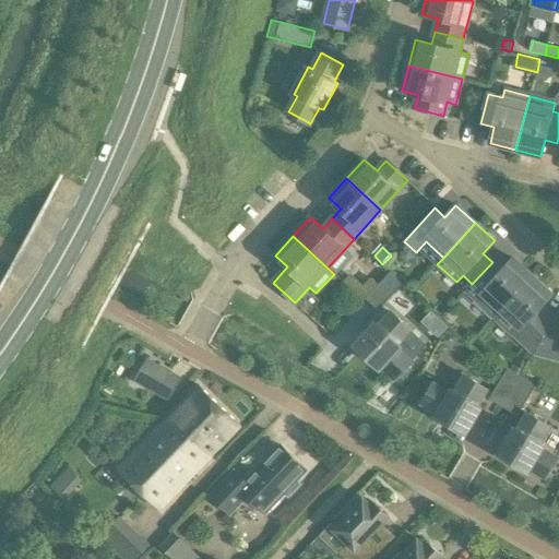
[(492,262),(472,284),(466,290),(495,317),(533,276),(513,259),(502,271),(492,262)]
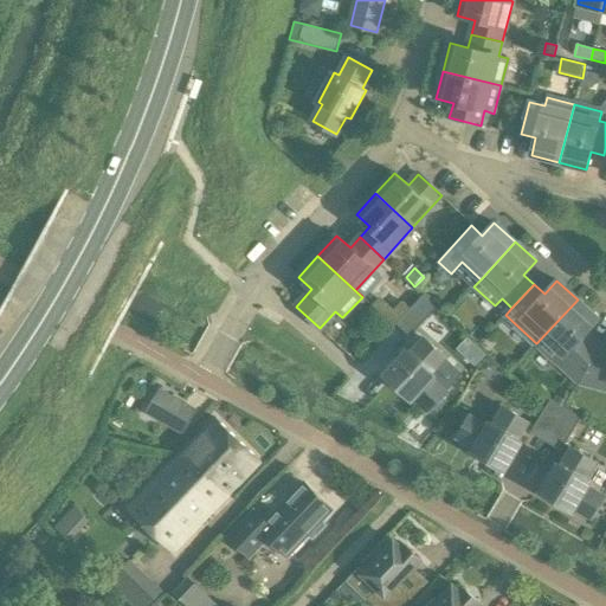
[(423,296),(397,323),(411,336),(437,308),(423,296)]
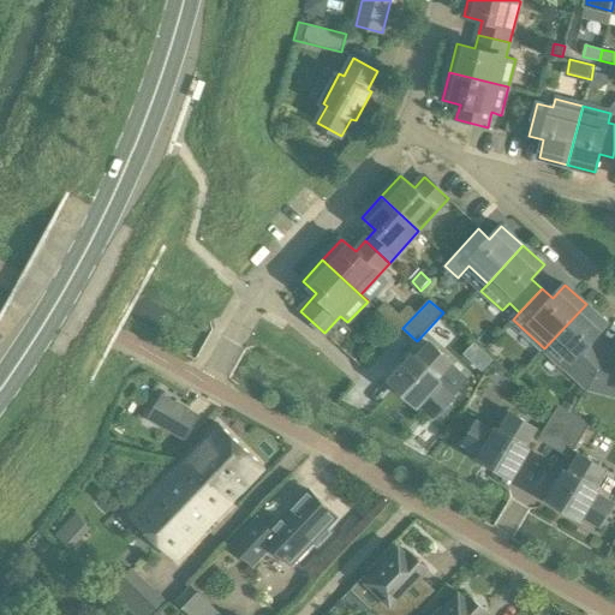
[(586,304),(544,348),(589,389),(609,351),(595,338),(608,323),(586,304)]
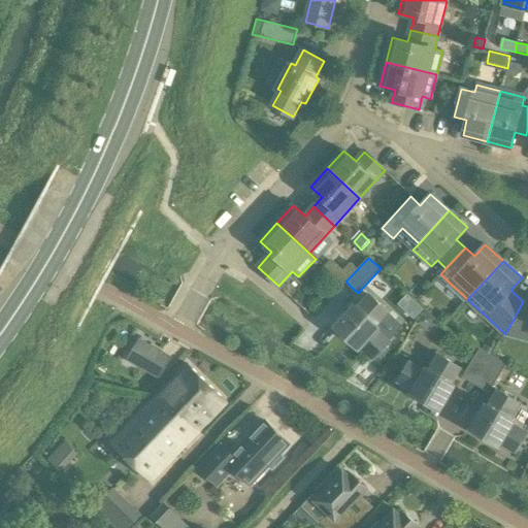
[(374,357),(389,341),(375,330),(378,327),(375,324),(387,311),(370,295),(358,308),(355,305),(335,327),(359,348),(362,345),(374,357)]
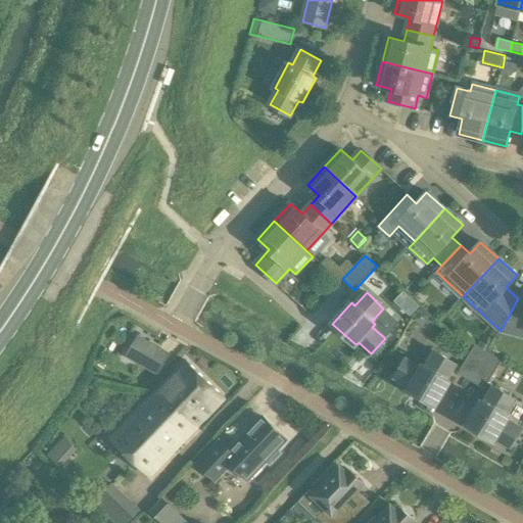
[(522,298),(518,298),(501,331),(522,336),(522,298)]
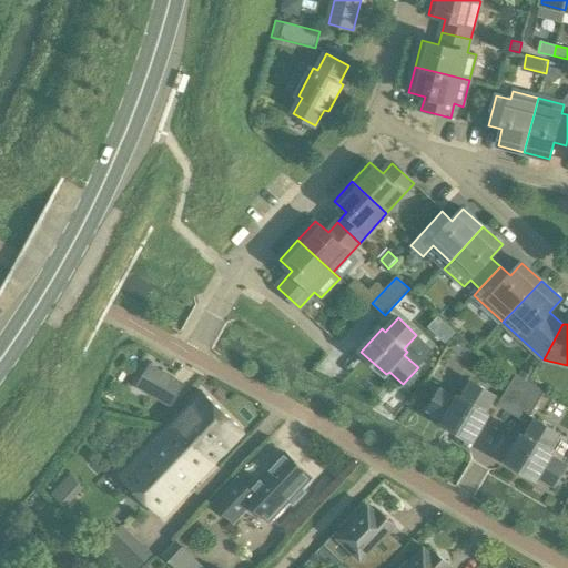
[(477,337),(473,342),(478,348),(484,343),(477,337)]
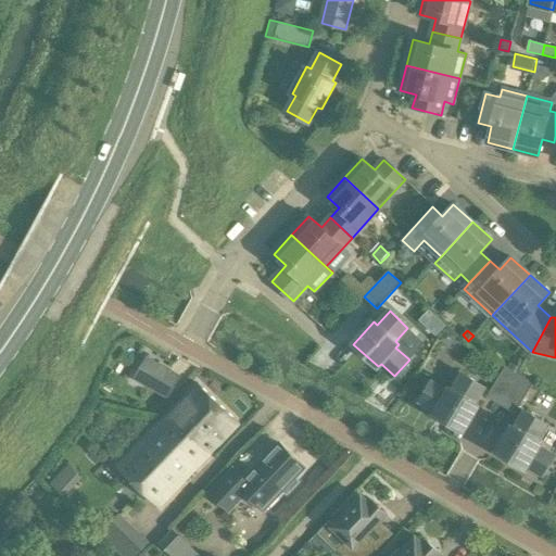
[(449,331),(441,343),(447,346),(453,338),(449,331)]
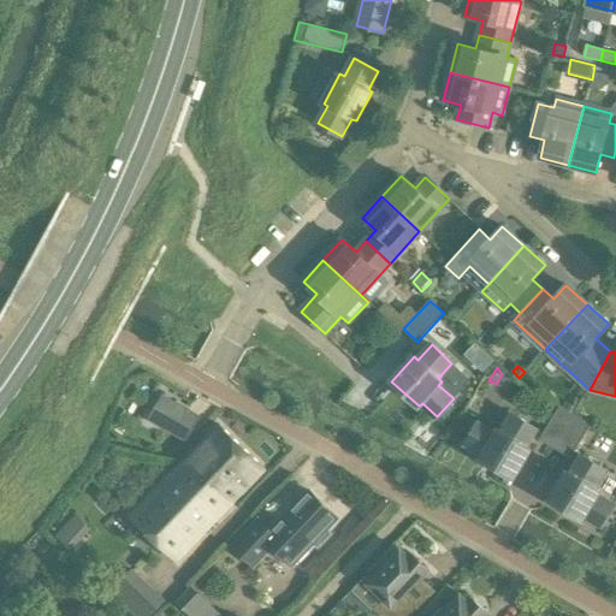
[(188,410),(161,396),(149,416),(175,431),(188,410)]
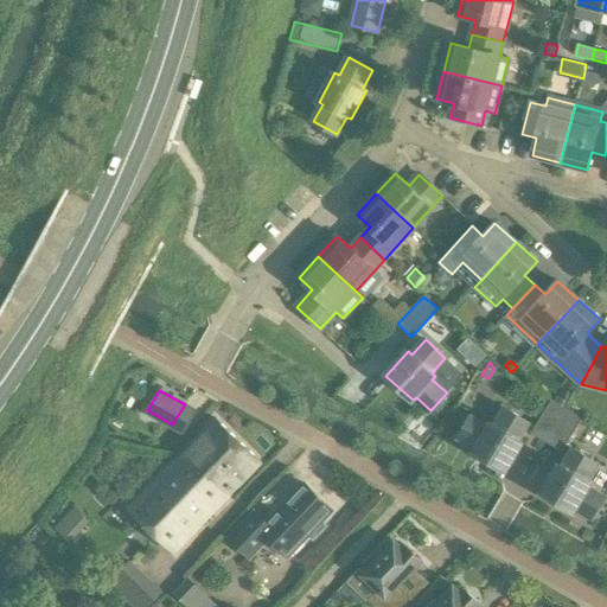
[(547,442),(567,409),(551,401),(531,434),(547,442)]
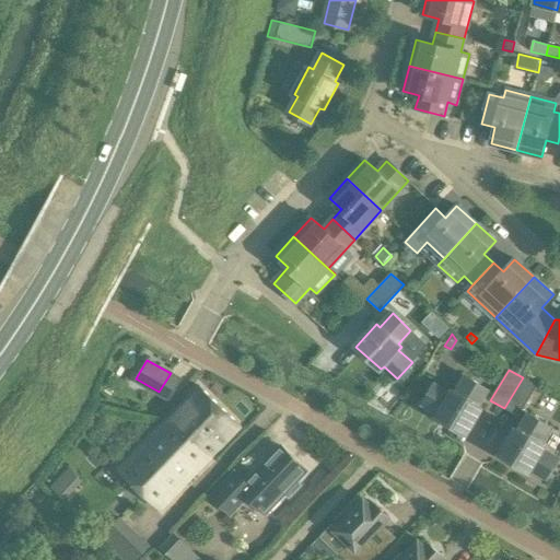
[(478,406),(488,389),(466,377),(457,393),(453,391),(451,394),(435,385),(423,404),(440,412),(438,417),(466,434),(481,408),(478,406)]
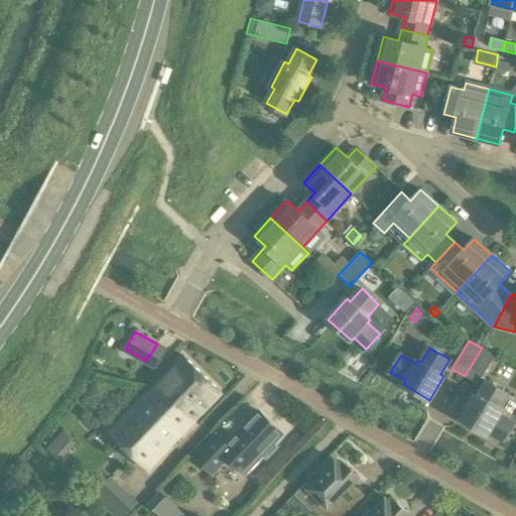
[(482,348),(465,376),(478,384),(495,356),(482,348)]
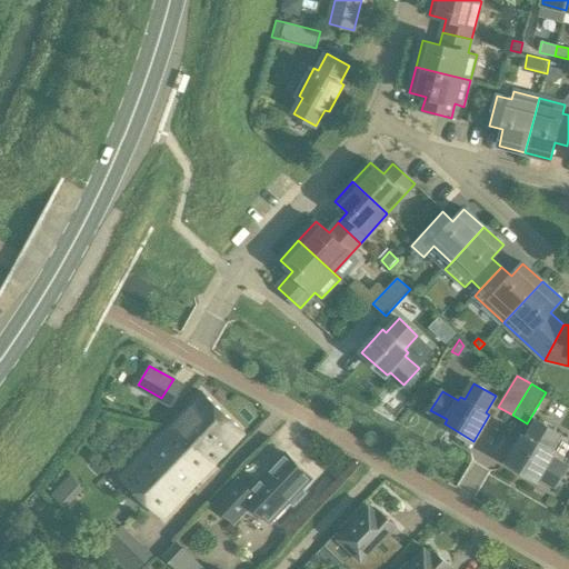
[(202,392),(169,426),(187,443),(191,439),(216,462),(245,432),(202,392)]
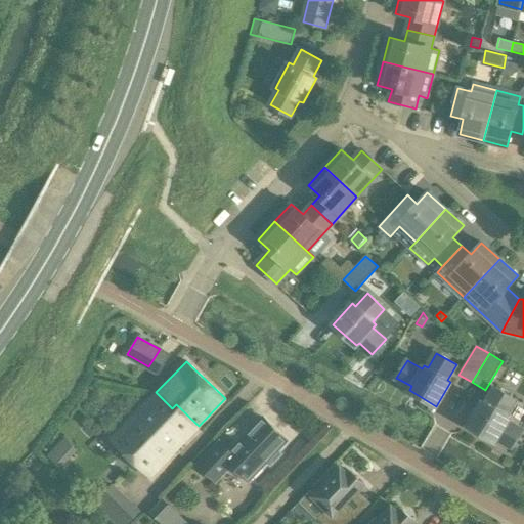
[(512,446),(522,429),(508,420),(510,417),(506,415),(515,400),(494,388),(486,402),(482,400),(468,425),(494,441),(496,438),(512,446)]
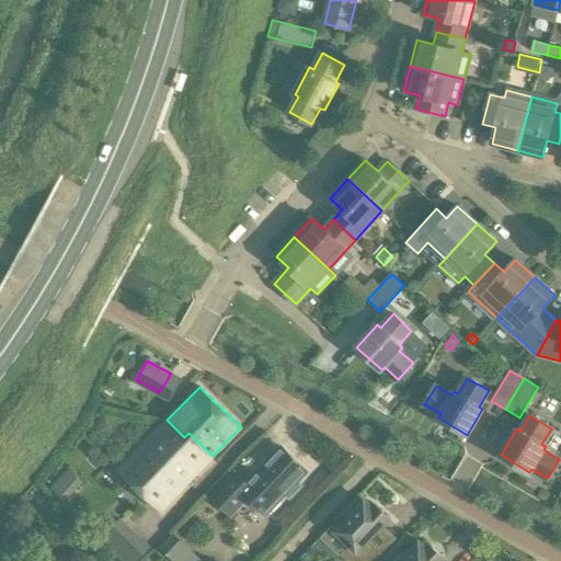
[(184,437),(167,420),(119,470),(161,511),(213,456),(189,433),(184,437)]
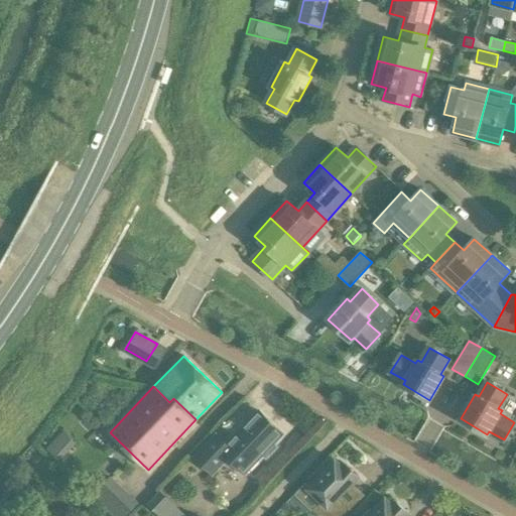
[(212,474),(228,458),(244,474),(262,455),(266,458),(276,446),(273,443),(282,434),(258,411),(227,444),(217,435),(195,458),(212,474)]
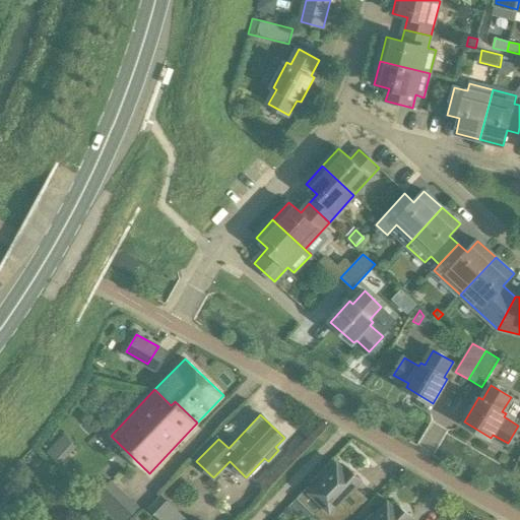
[(66,432),(49,451),(62,462),(79,444),(66,432)]
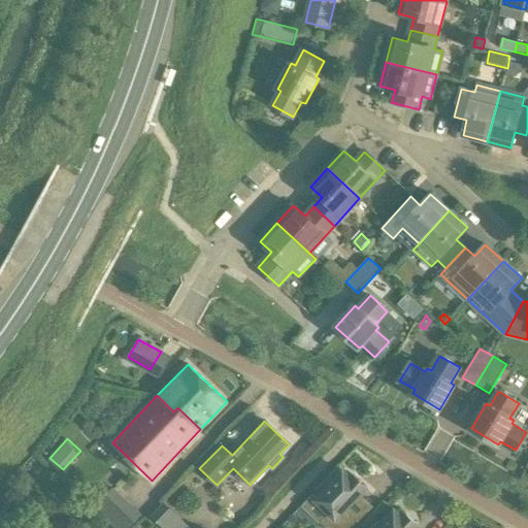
[(320,522),(325,527),(351,527),(358,521),(345,509),(366,488),(354,475),(352,479),(343,470),(315,500),(328,514),(320,522)]
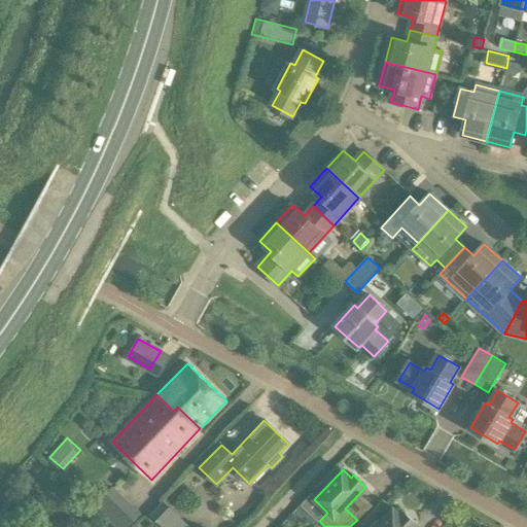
[(116,526),(129,526),(142,514),(113,486),(95,506),(116,526)]
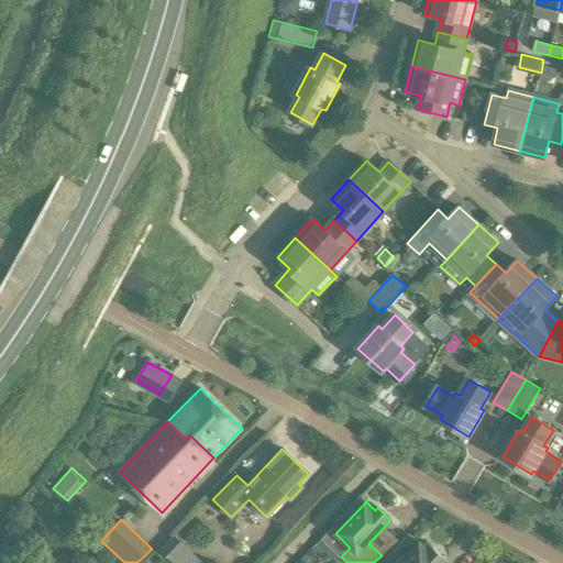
[(174,537),(162,550),(175,562),(188,550),(174,537)]
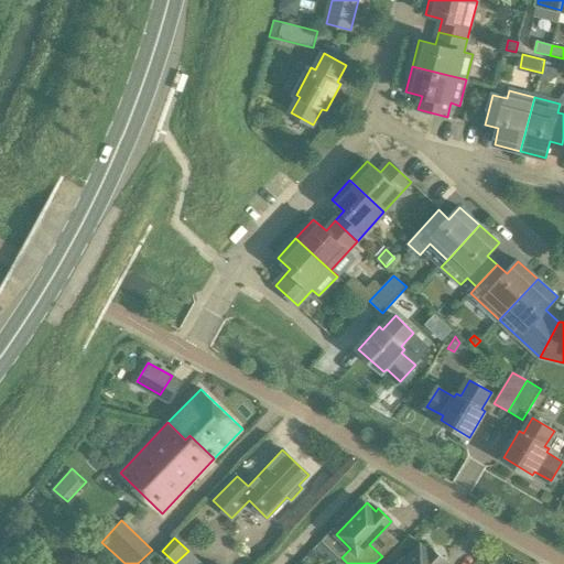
[(444,563),(446,562),(433,549),(430,552),(421,543),(405,560),(403,556),(396,563),(444,563)]
